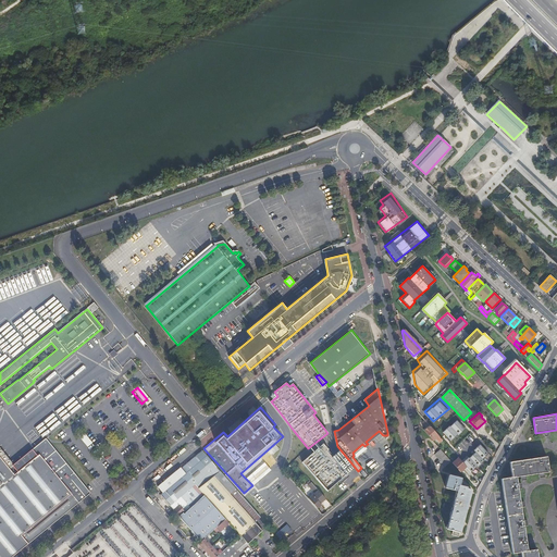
[(466,428),(457,417),(442,431),(450,441),(466,428)]
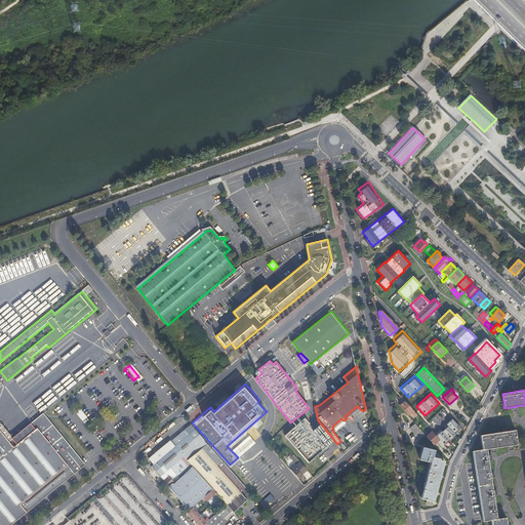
[(405,401),(399,407),(407,415),(409,413),(413,417),(416,413),(405,401)]
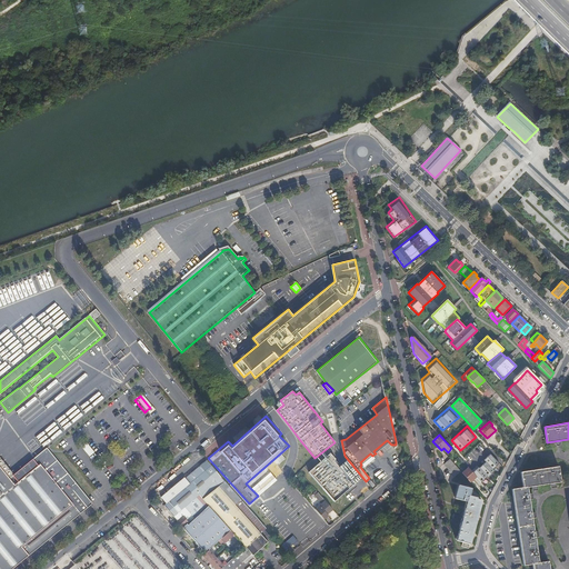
[(80,442),(89,456),(95,450),(86,438),(80,442)]
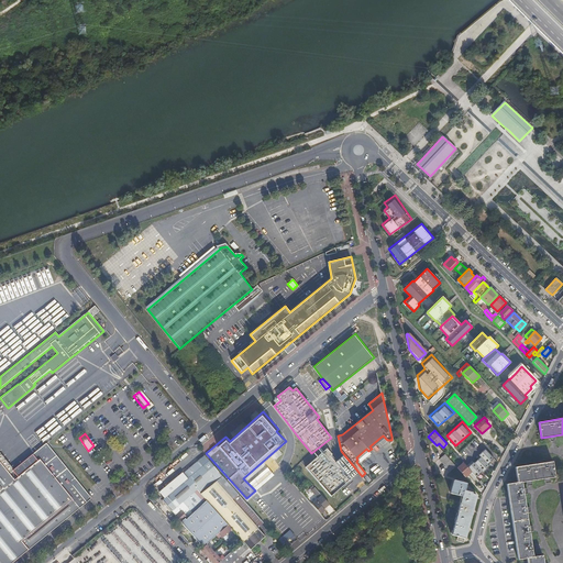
[(0,562),(9,562),(91,497),(87,490),(47,442),(10,472),(10,471),(13,468),(0,452),(0,562)]
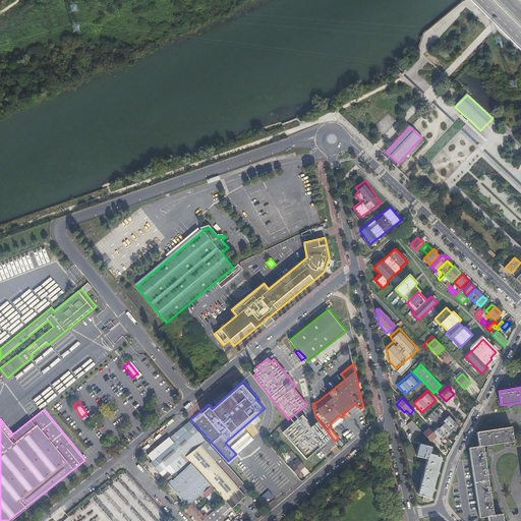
[(445,420),(431,431),(436,437),(440,442),(454,430),(452,427),(458,422),(449,412),(442,418),(445,420)]
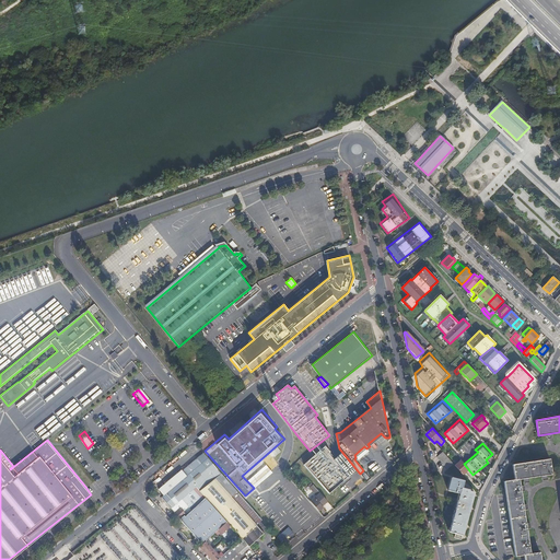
[(304,465),(329,493),(341,483),(343,481),(349,477),(328,454),(330,452),(325,446),(304,465)]
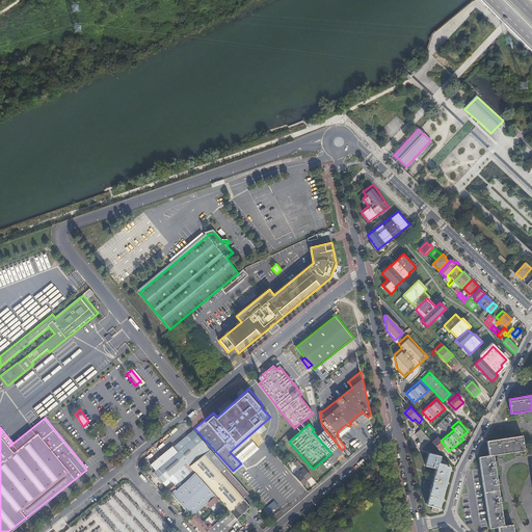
[(422,430),(420,429),(415,434),(425,446),(430,441),(422,430)]
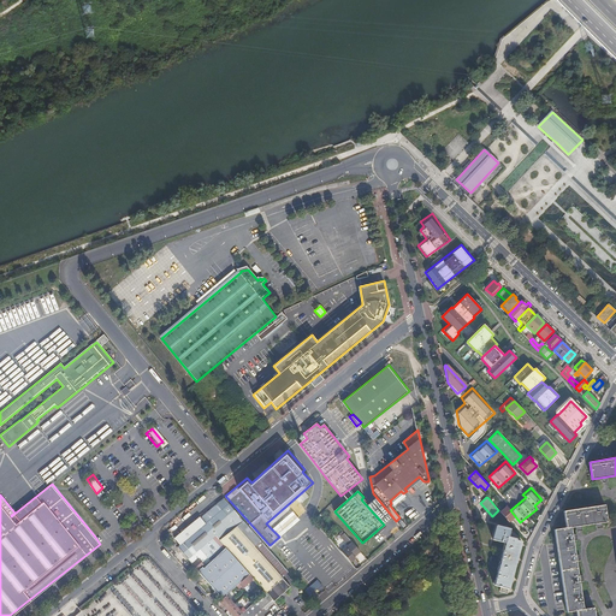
[(229,504),(224,498),(218,503),(223,509),(229,504)]
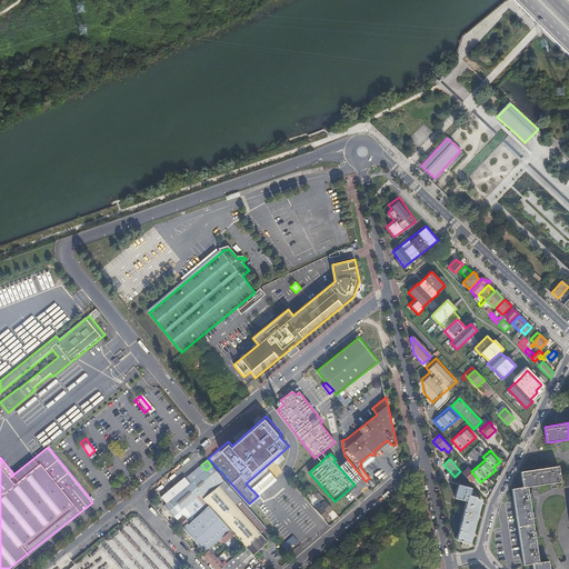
[(206,470),(201,465),(198,468),(196,470),(189,476),(206,496),(218,487),(225,481),(220,477),(211,466),(206,470)]
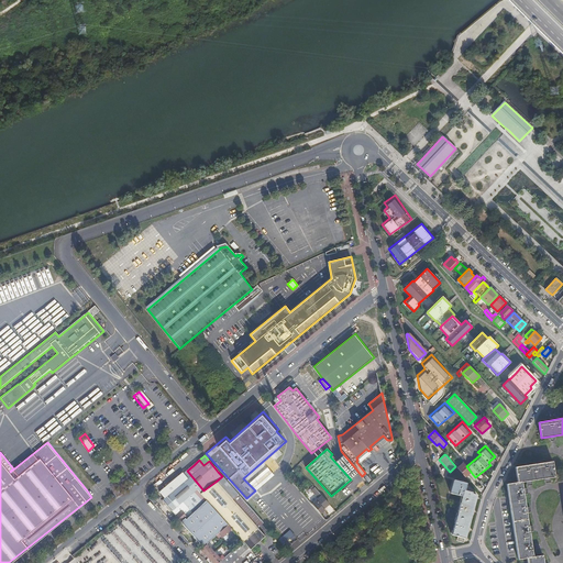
[(555,476),(553,461),(516,466),(518,482),(507,484),(518,560),(527,559),(527,562),(542,562),(541,555),(533,556),(522,482),(555,476)]
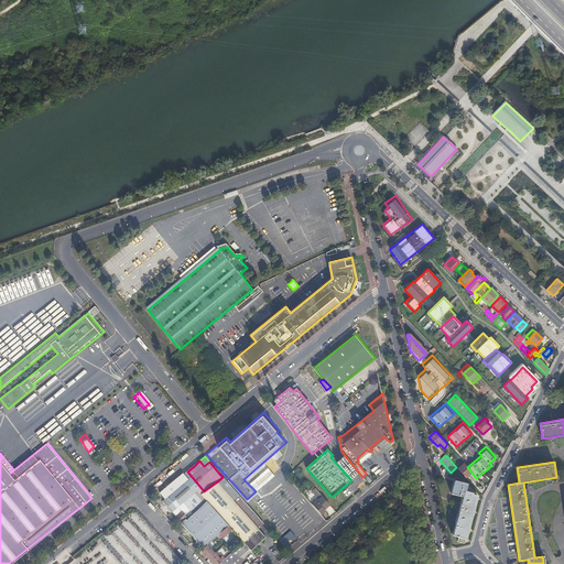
[(467,467),(464,463),(458,468),(466,478),(472,473),(467,467)]
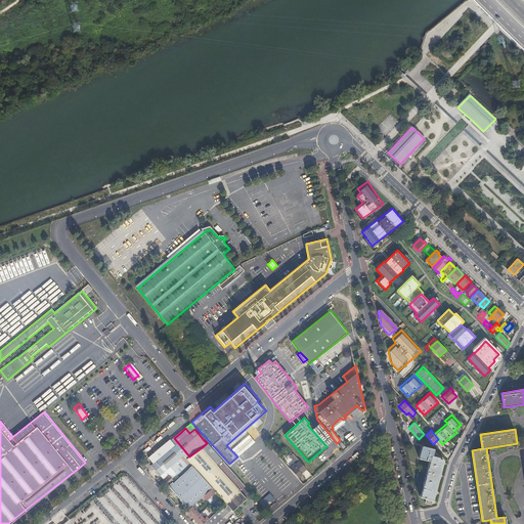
[(164,445),(148,457),(154,464),(151,465),(163,479),(168,475),(186,460),(189,456),(174,438),(171,440),(175,445),(168,451),(164,445)]
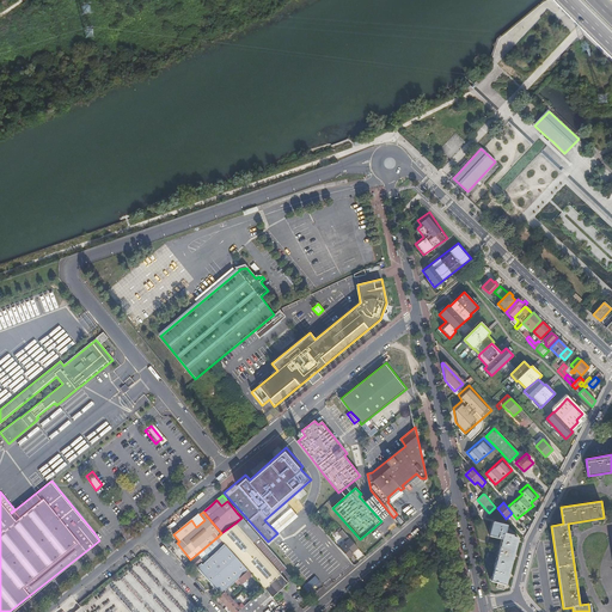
[(199,513),(191,520),(196,527),(204,520),(200,514),(199,513)]
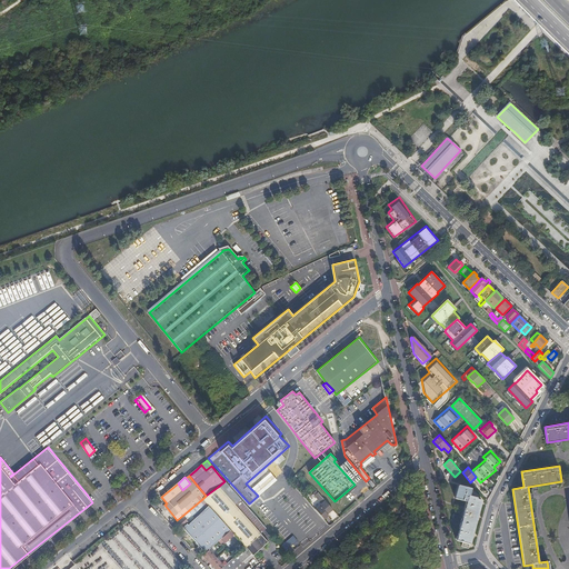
[(218,487),(259,532),(266,528),(231,489),(226,482),(225,481),(218,487)]
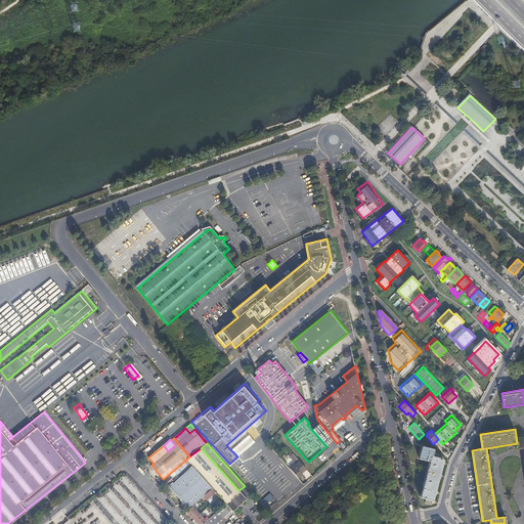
[(425,499),(424,504),(431,506),(443,461),(439,460),(439,457),(432,455),(434,449),(423,446),(420,459),(430,462),(420,498),(425,499)]
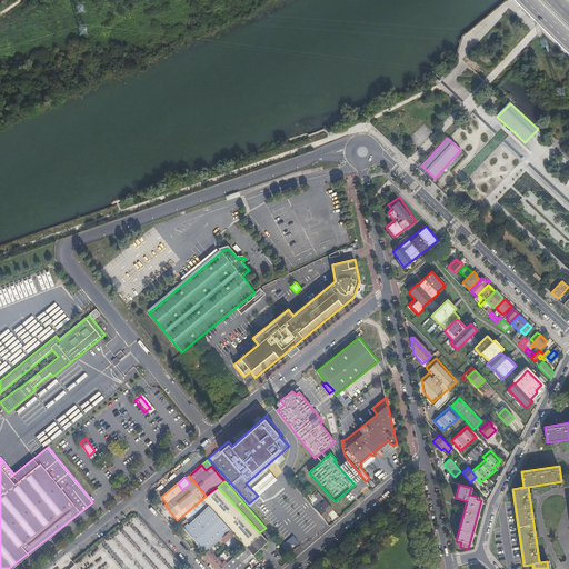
[(251,555),(252,556),(268,542),(259,532),(218,487),(206,496),(202,499),(209,507),(230,530),(236,536),(245,547),(251,555)]
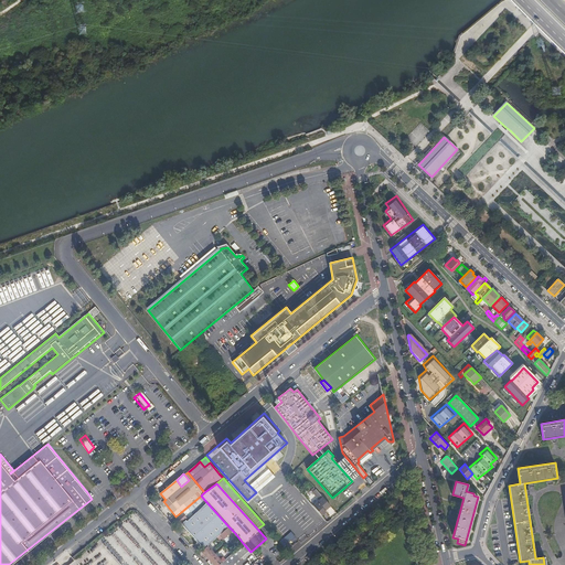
[(313,505),(321,515),(326,512),(324,511),(330,505),(315,487),(311,490),(313,492),(311,493),(318,501),(313,505)]
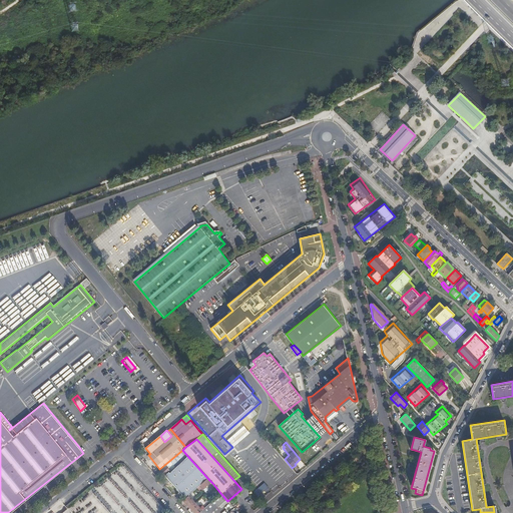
[(170,484),(184,499),(187,496),(196,488),(198,486),(207,478),(188,457),(170,472),(170,473),(169,472),(164,476),(170,484)]
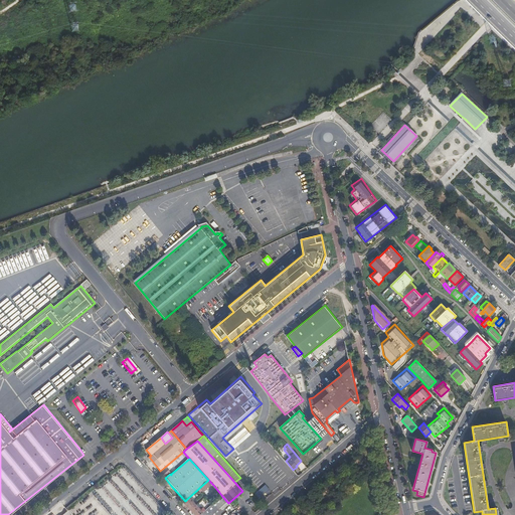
[(165,467),(160,471),(161,472),(159,474),(158,474),(160,477),(161,476),(163,479),(165,478),(170,474),(171,475),(171,474),(165,467)]
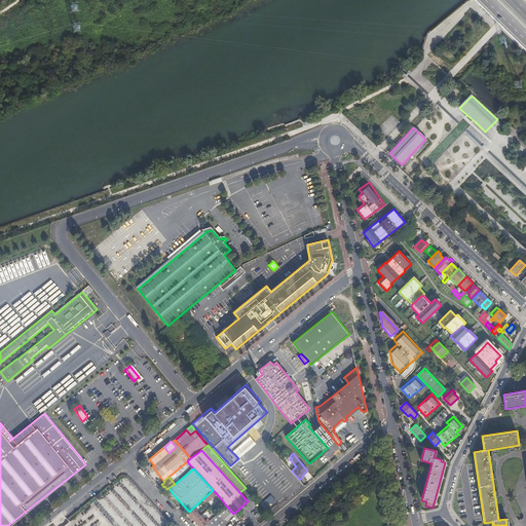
[(218,495),(213,490),(203,498),(207,501),(208,502),(211,499),(216,495),(217,496),(218,495)]
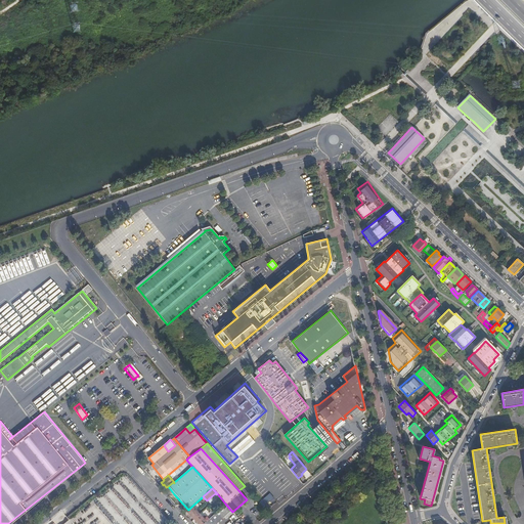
[(266,510),(271,507),(268,503),(274,498),(271,493),(260,500),(266,510)]
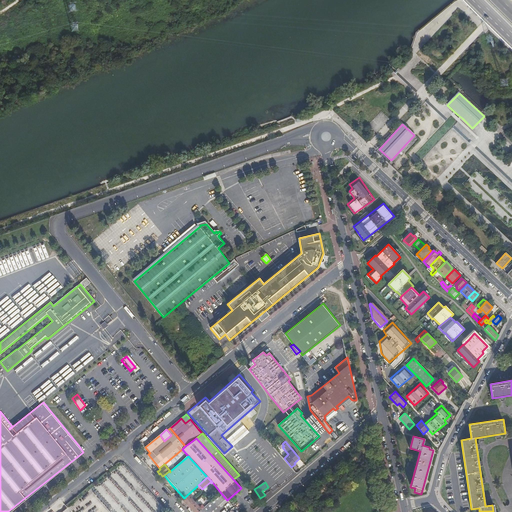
[(153,511),(146,502),(138,495),(135,498),(133,496),(127,499),(123,496),(120,492),(122,490),(120,488),(117,491),(116,490),(114,493),(111,495),(116,502),(109,496),(105,501),(109,506),(112,508),(110,510),(112,511),(153,511)]
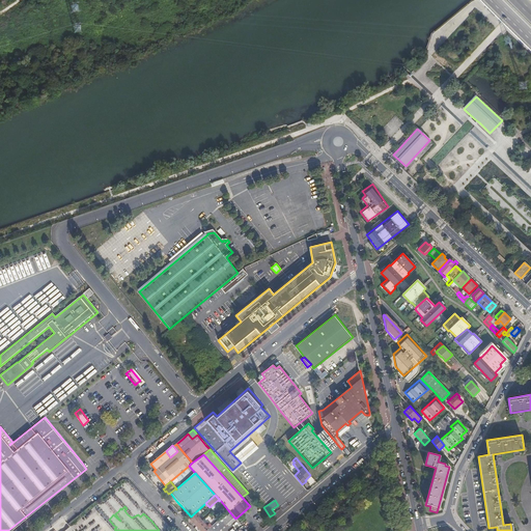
[(205,530),(219,530),(234,518),(228,510),(226,513),(212,526),(205,530)]
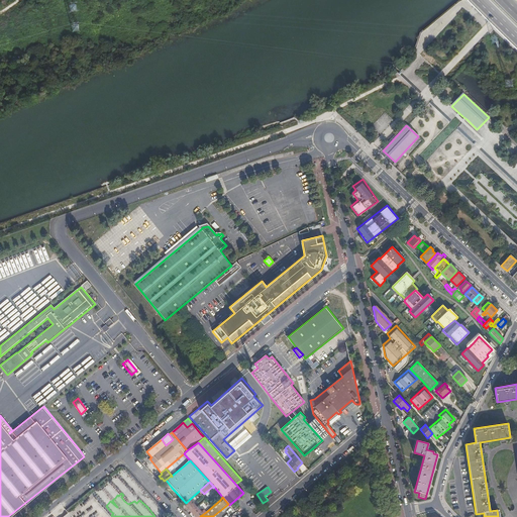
[(184,505),(195,516),(200,516),(206,512),(203,509),(202,511),(197,506),(196,507),(194,505),(191,502),(189,500),(186,503),(184,505)]
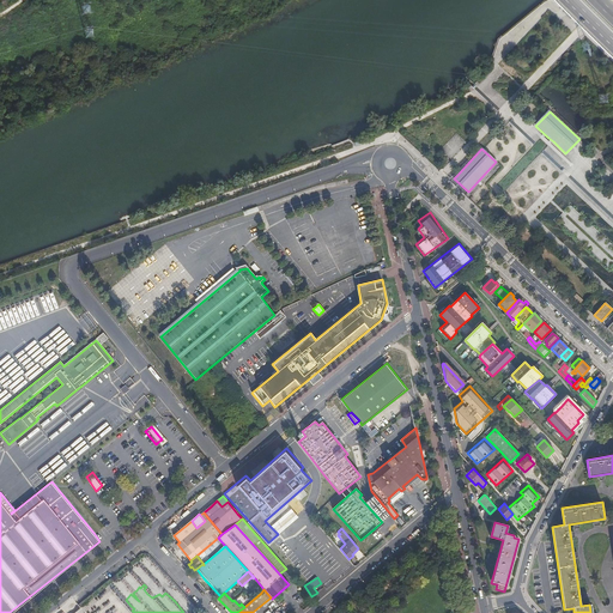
[(74,612),(80,608),(74,600),(71,602),(73,605),(62,612),(74,612)]
